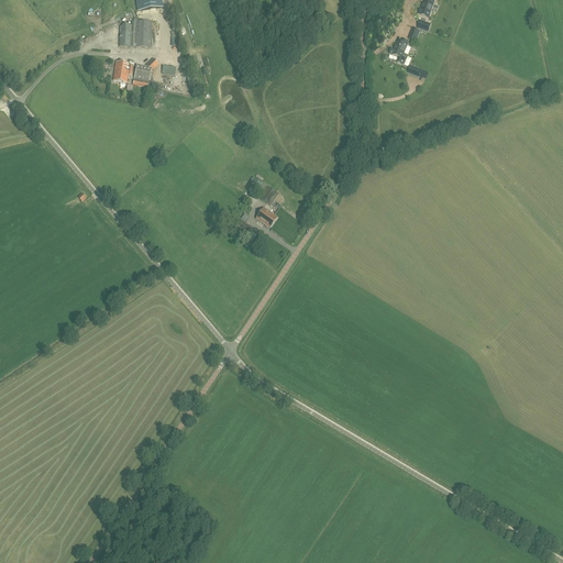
[(434,0),(427,0),(427,3),(424,2),(421,10),(420,10),(419,14),(420,14),(420,15),(429,18),(434,0)]
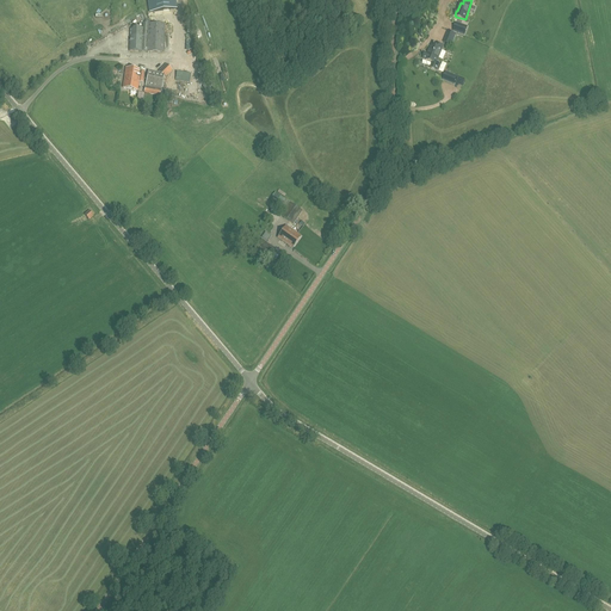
[(164,53),(165,24),(143,23),(142,28),(135,28),(135,29),(130,29),(129,50),(164,53)]
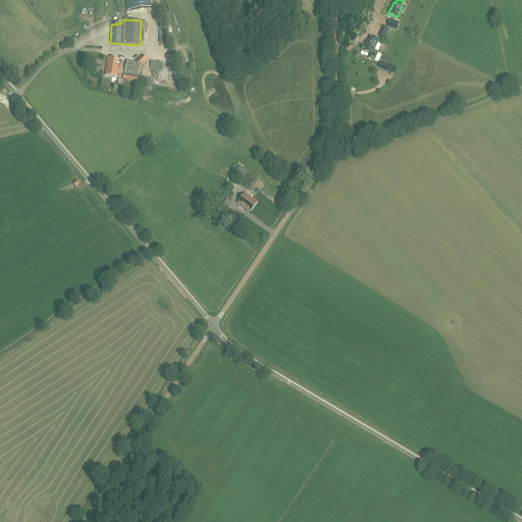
[(387,27),(395,29),(397,30),(399,23),(389,19),(387,27)]
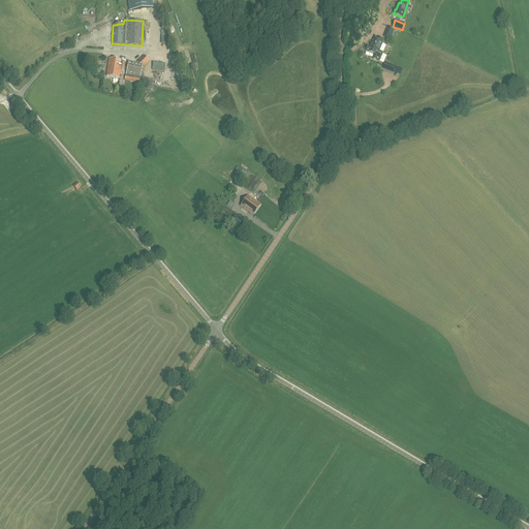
[(395,30),(387,27),(384,36),(391,39),(395,30)]
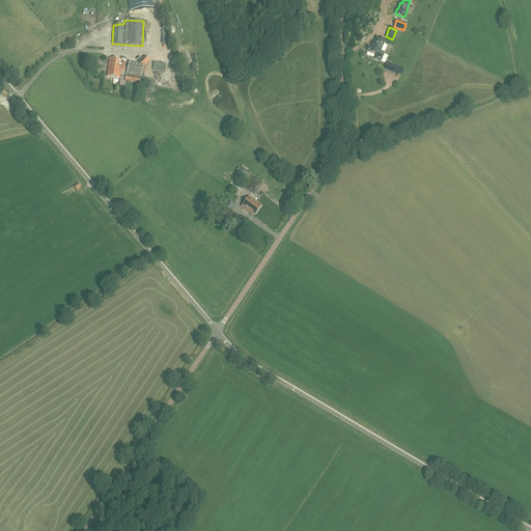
[(385,40),(379,37),(378,40),(374,39),(372,48),(369,47),(368,51),(370,52),(376,54),(374,59),(381,61),(383,56),(380,55),(385,40)]
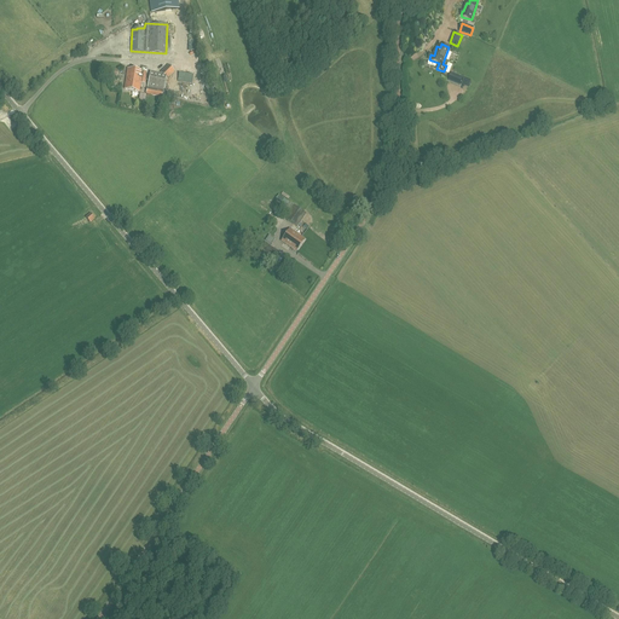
[(162,74),(166,77),(167,79),(174,71),(168,65),(161,73),(162,74)]
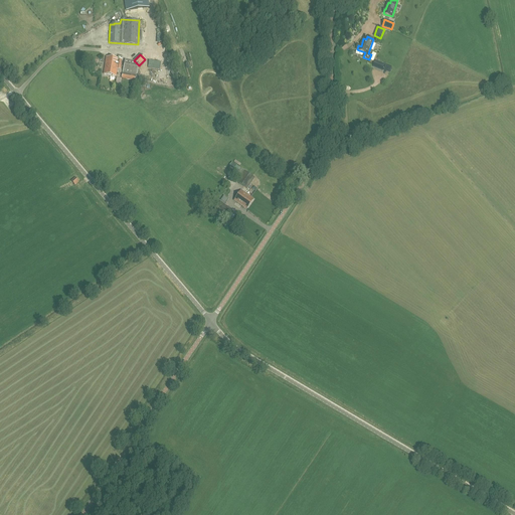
[(98,57),(96,57),(91,56),(90,64),(98,65),(98,57)]
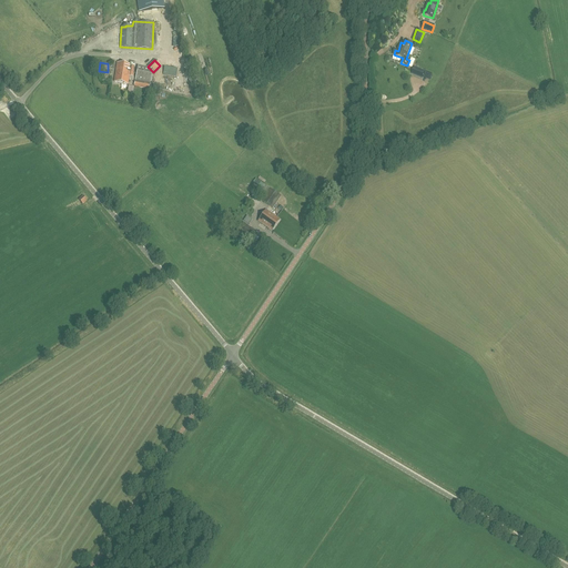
[(130,70),(133,71),(134,66),(117,63),(114,82),(128,84),(130,70)]
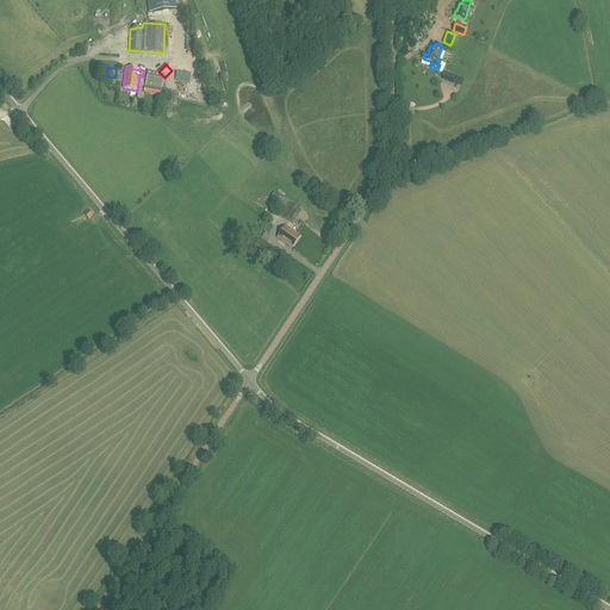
[(163,76),(160,73),(148,72),(144,93),(160,95),(163,76)]
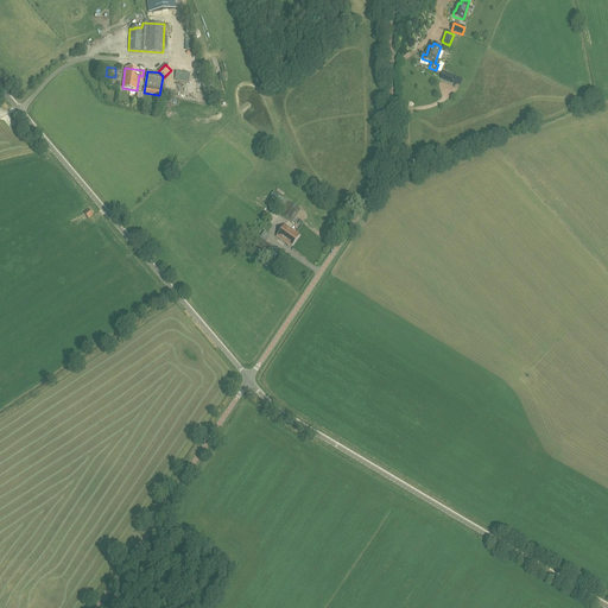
[(451,83),(453,82),(455,76),(444,71),(442,77),(441,80),(451,83)]
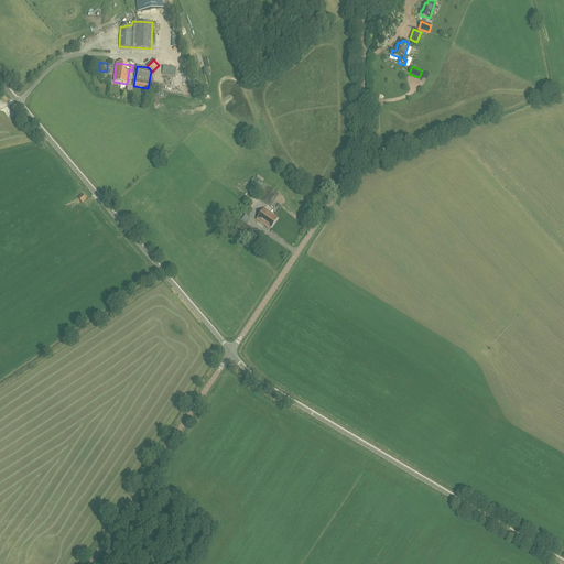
[(271,207),(279,195),(267,187),(259,198),(271,207)]
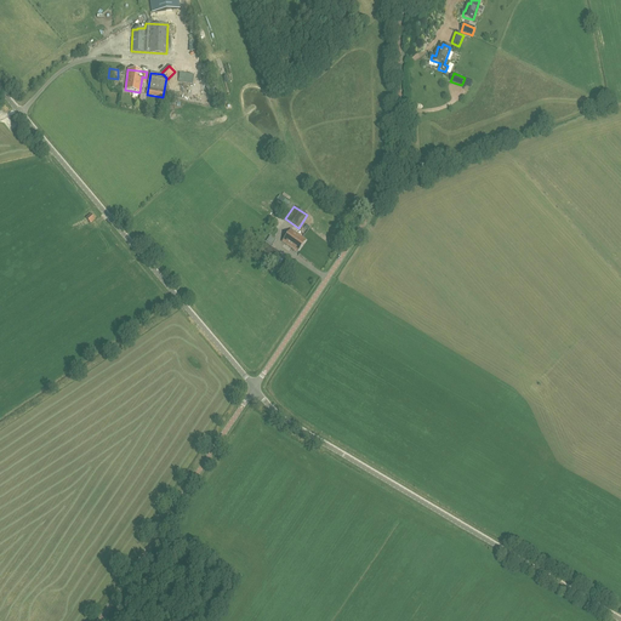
[(297,251),(306,240),(291,229),(283,241),(297,251)]
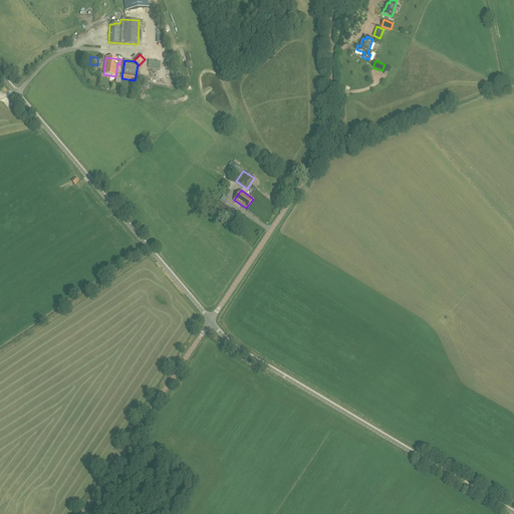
[(224,203),(228,198),(223,195),(219,200),(224,203)]
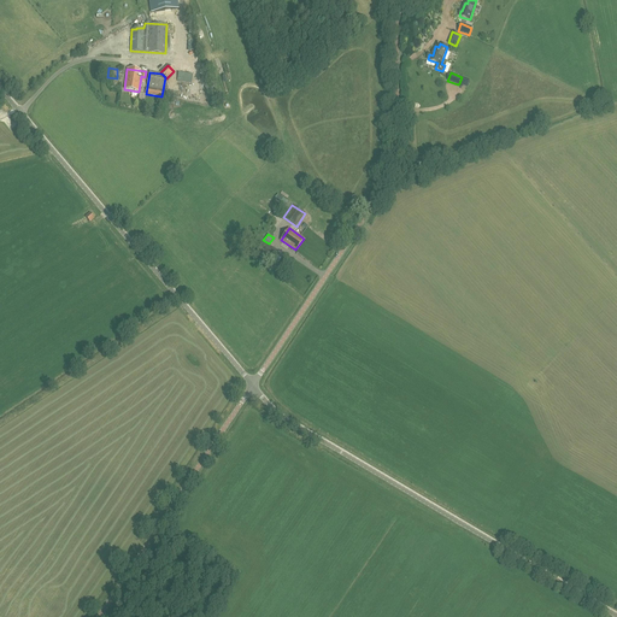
[(258,250),(258,251),(256,254),(265,262),(268,257),(271,259),(277,251),(264,241),(258,250)]
